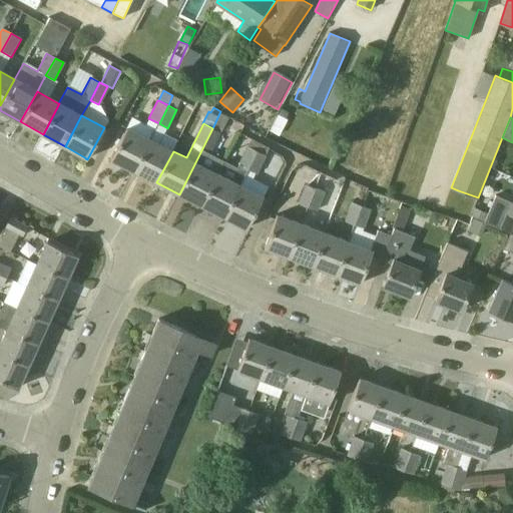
[(134,171),(150,139),(128,128),(111,159),(112,160),(134,171)]
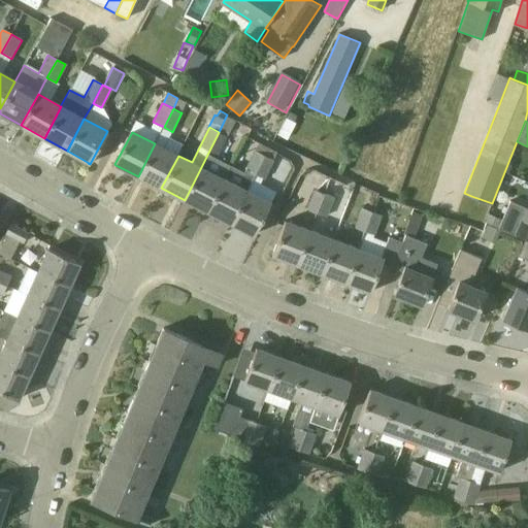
[(219,132),(209,151),(219,155),(228,136),(219,132)]
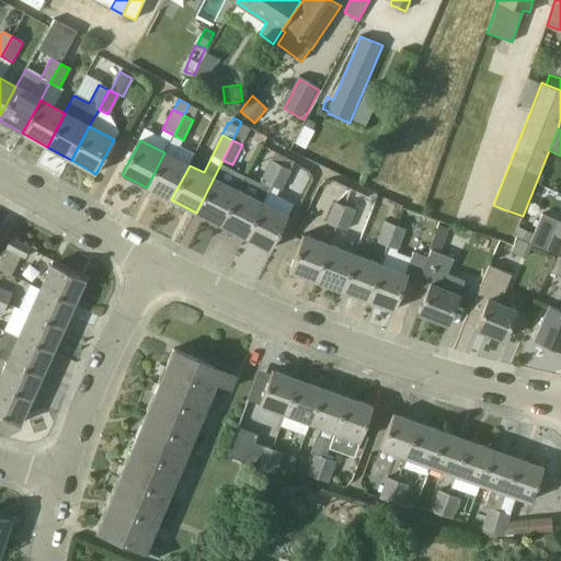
[(190,165),(164,152),(147,187),(171,199),(190,165)]
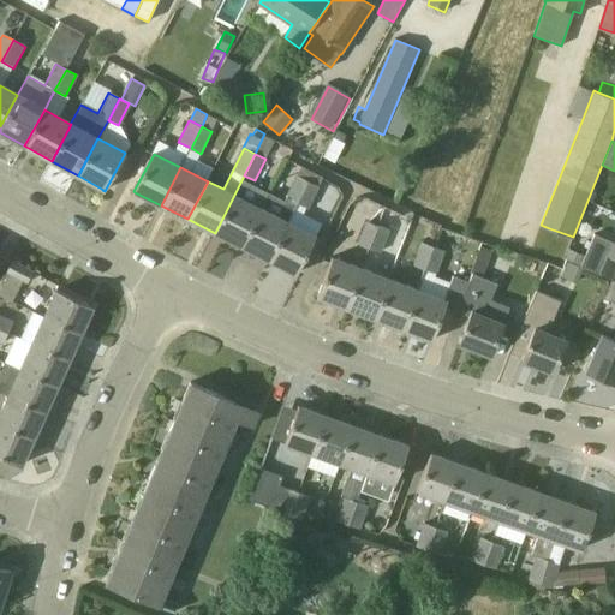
[(303,167),(298,175),(309,181),(314,172),(303,167)]
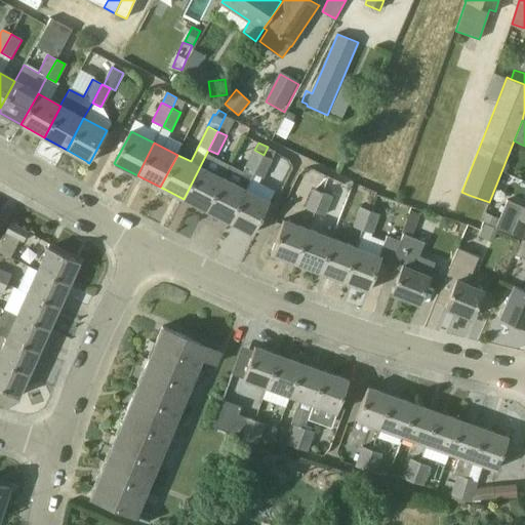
[(268,147),(264,155),(273,159),(276,152),(268,147)]
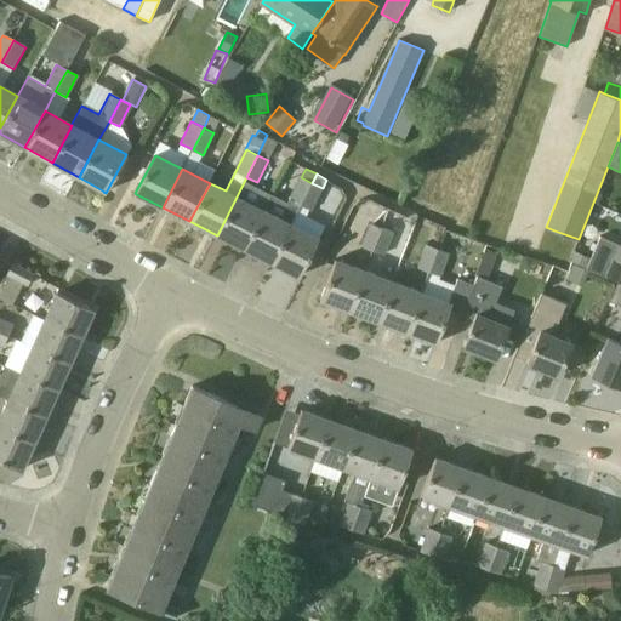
[(290,199),(301,205),(312,183),(301,177),(290,199)]
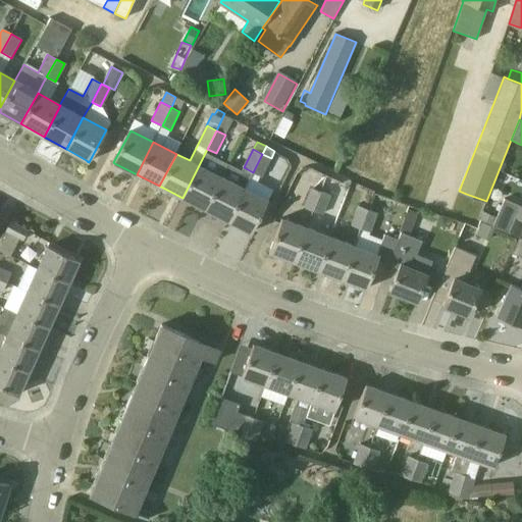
[(227,165),(205,153),(183,198),(205,209),(227,165)]
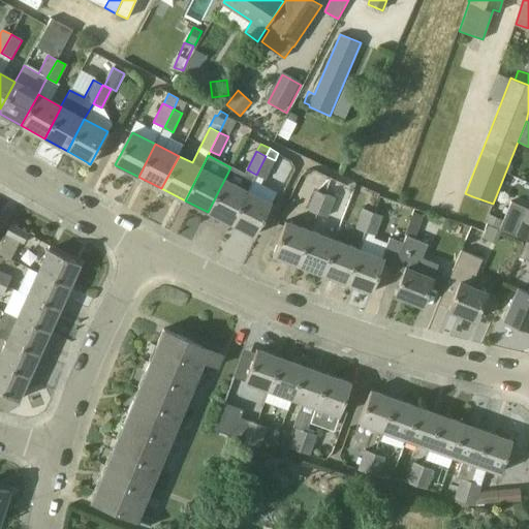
[(275,160),(266,156),(256,175),(266,179),(275,160)]
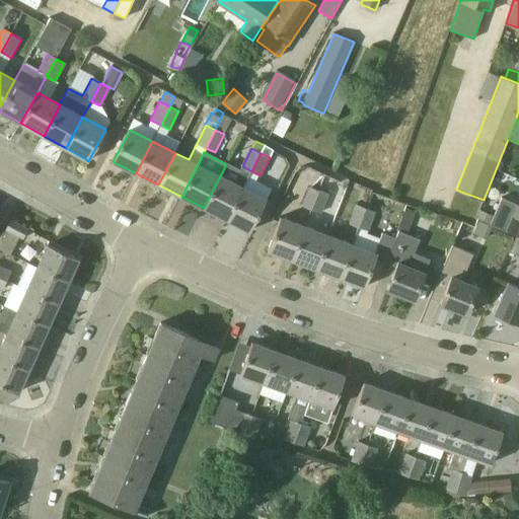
[(226,164),(204,208),(227,219),(243,187),(249,175),(251,171),(242,166),(240,171),(226,164)]
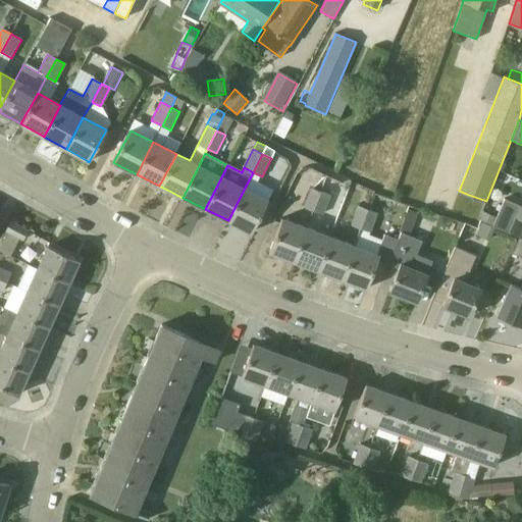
[(268,200),(268,199),(245,188),(228,220),(250,231),(250,232),(252,232),(268,200)]
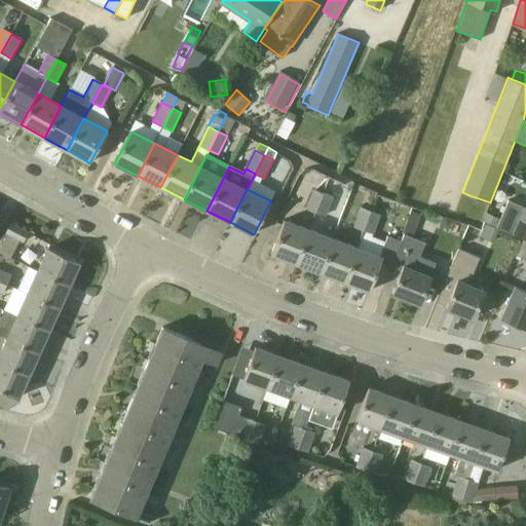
[(306,209),(316,213),(324,193),(314,189),(306,209)]
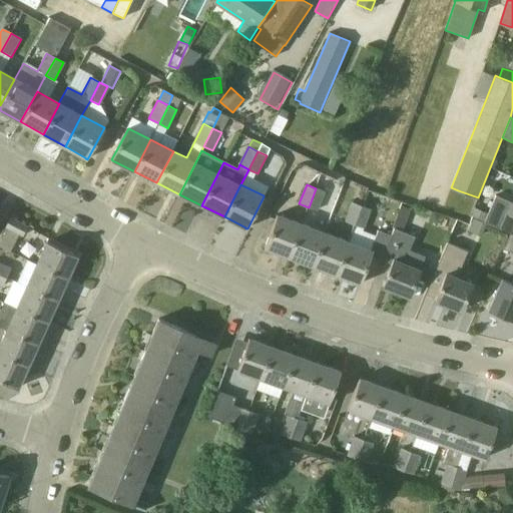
[(309,207),(317,210),(325,192),(316,188),(309,207)]
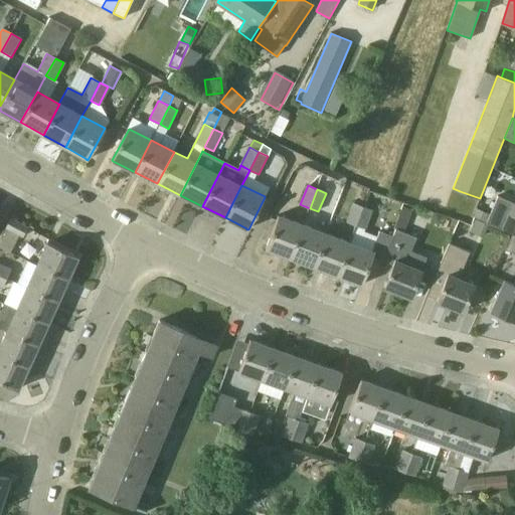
[(487,222),(501,229),(512,234),(514,235),(514,203),(498,196),(487,222)]
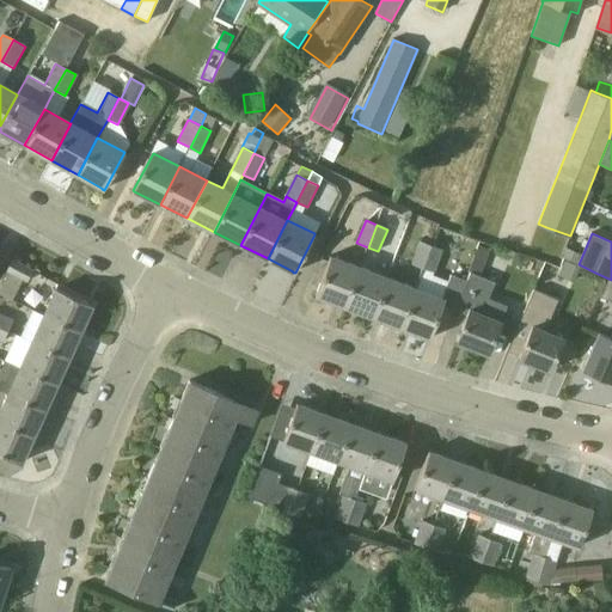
[(433,245),(420,240),(410,263),(424,269),(433,245)]
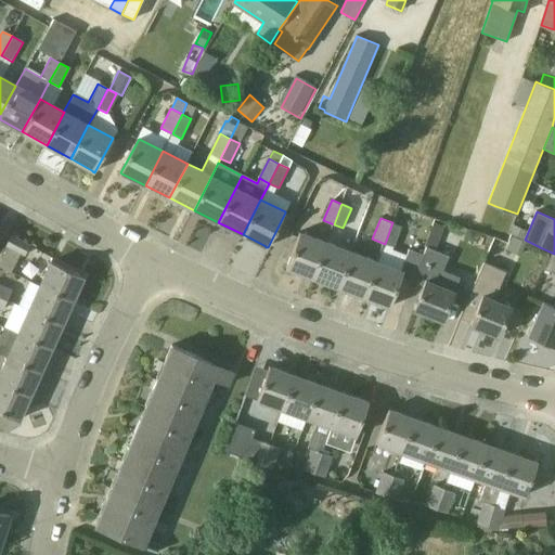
[(385,244),(377,262),(364,298),(388,307),(388,308),(389,308),(390,308),(401,276),(413,281),(424,255),(409,249),(407,256),(391,250),(392,247),(394,247),(401,227),(392,222),(385,244)]
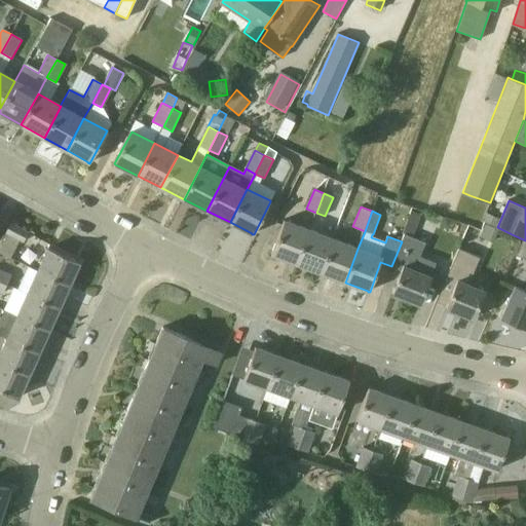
[(487,214),(484,222),(495,227),(498,219),(487,214)]
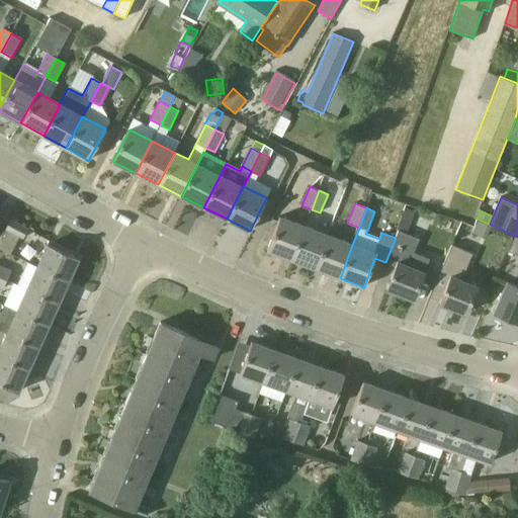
[(269,251),(291,259),(305,227),(280,218),(267,251),(269,251)]
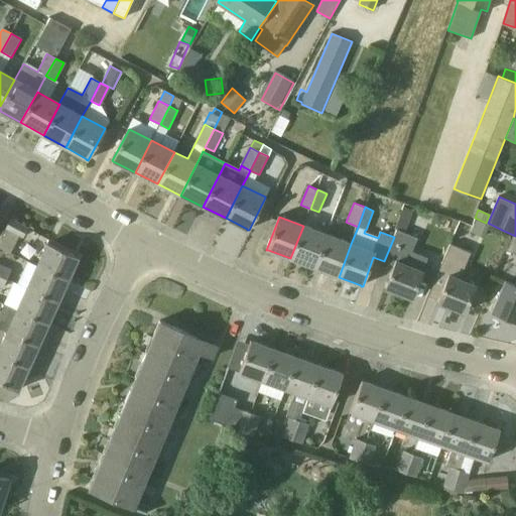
[(400,218),(396,229),(403,231),(407,221),(400,218)]
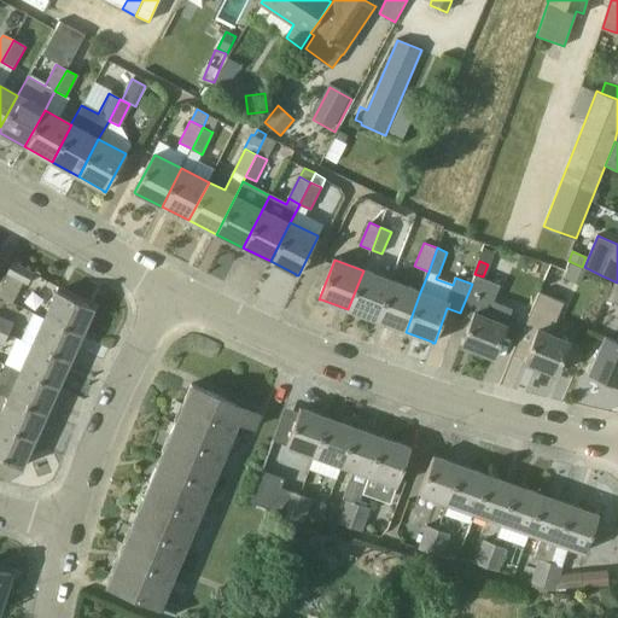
[(7,273),(28,284),(34,274),(12,262),(7,273)]
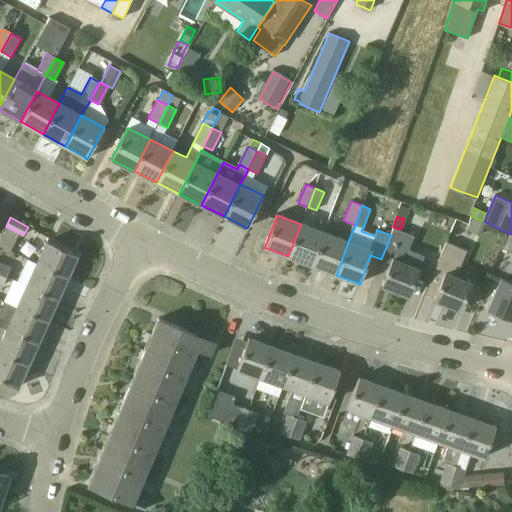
[(480,236),(486,223),(473,218),(467,231),(480,236)]
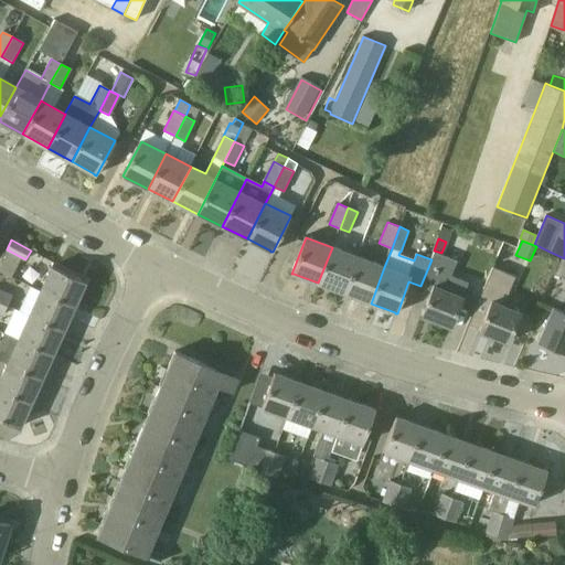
[(318,283),(344,294),(359,257),(332,247),(318,283)]
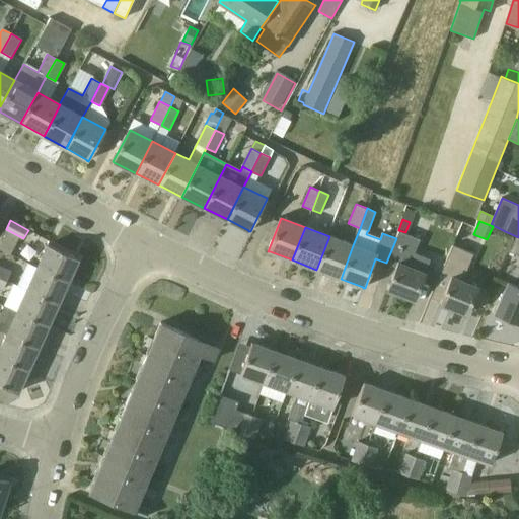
[(399,231),(396,238),(386,263),(396,268),(387,290),(414,300),(425,273),(410,267),(421,239),(399,231)]
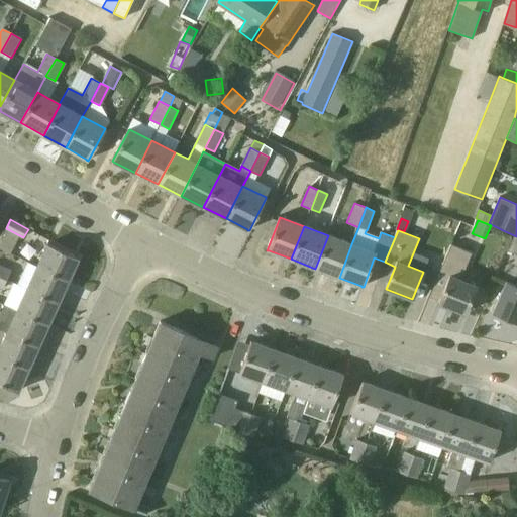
[(351,244),(328,235),(315,269),(339,278),(351,244)]
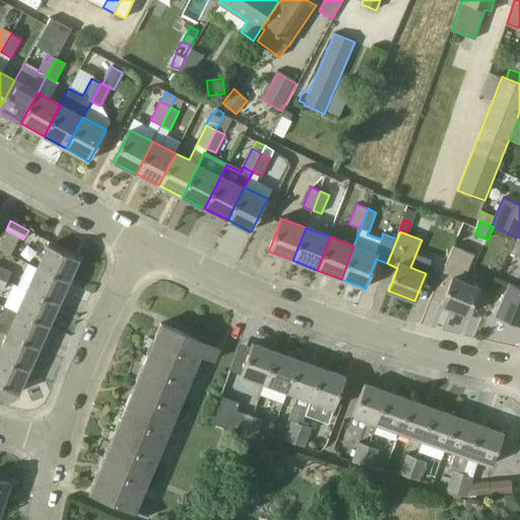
[(519,238),(517,237),(511,252),(519,256),(519,238)]
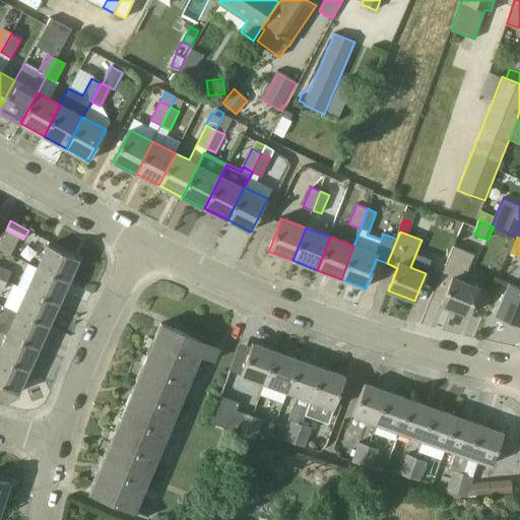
[(37,269),(68,282),(77,262),(79,259),(48,245),(37,269)]
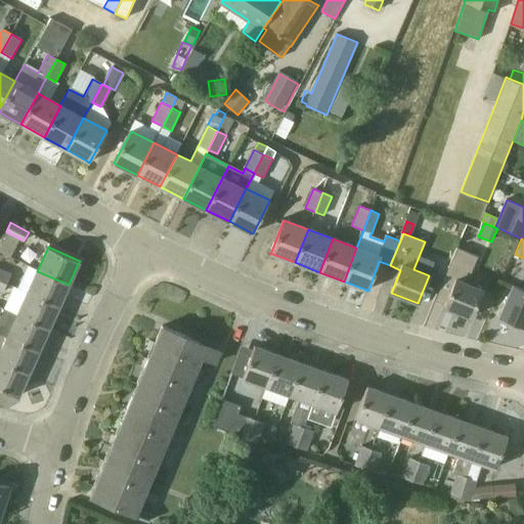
[(478,257),(457,248),(444,279),(454,285),(444,307),(471,317),(482,290),(467,284),(478,257)]
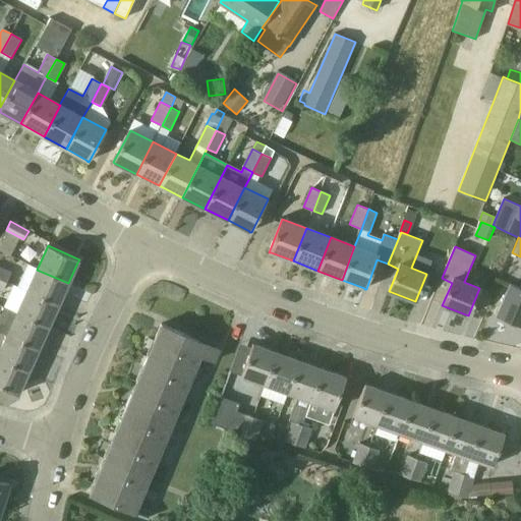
[(68,283),(37,270),(30,266),(20,288),(27,291),(58,305),(68,283)]
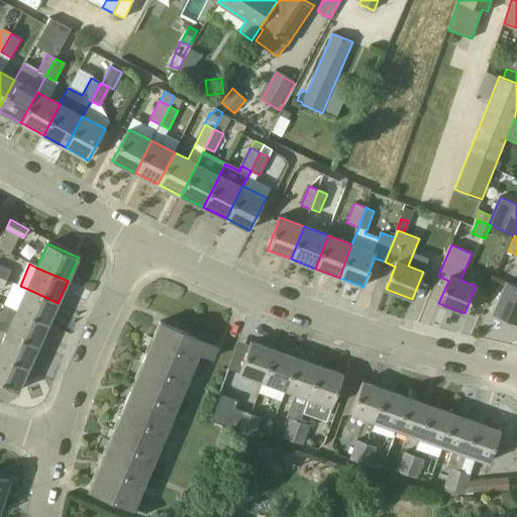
[(0,277),(6,280),(10,271),(0,266),(0,277)]
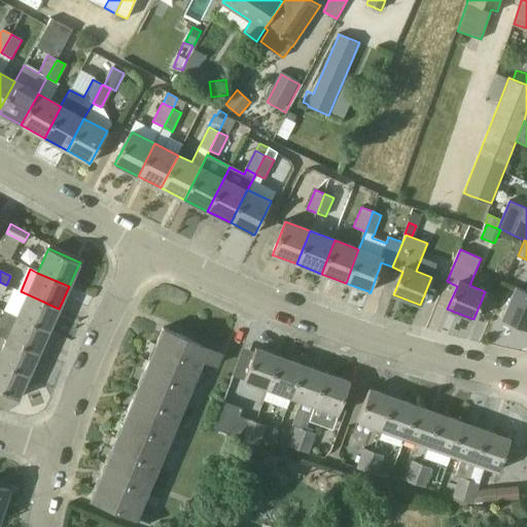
[(526,288),(526,291),(517,287),(503,318),(526,328),(526,288)]
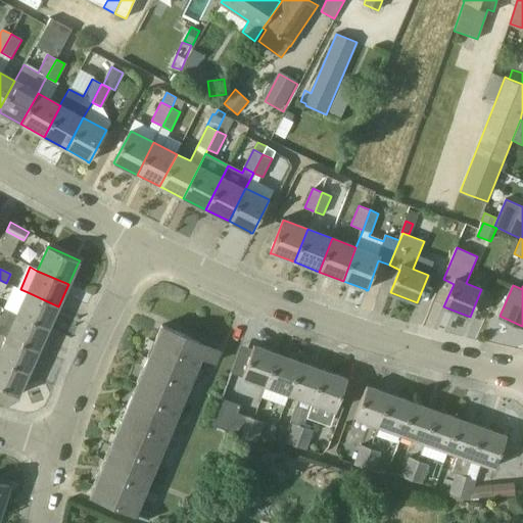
[(58,306),(28,292),(17,315),(49,328),(58,306)]
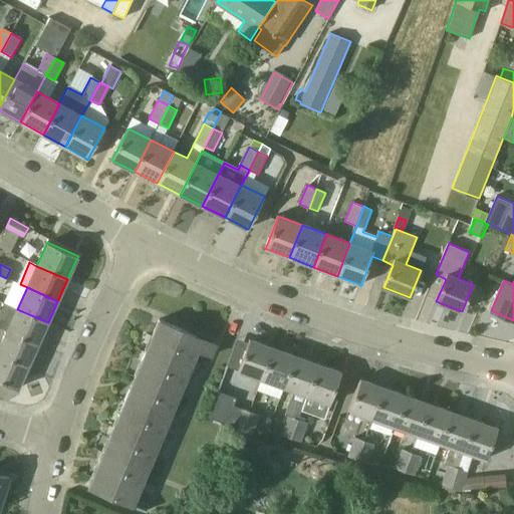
[(48,322),(17,309),(5,303),(0,313),(0,326),(7,330),(38,344),(48,322)]
